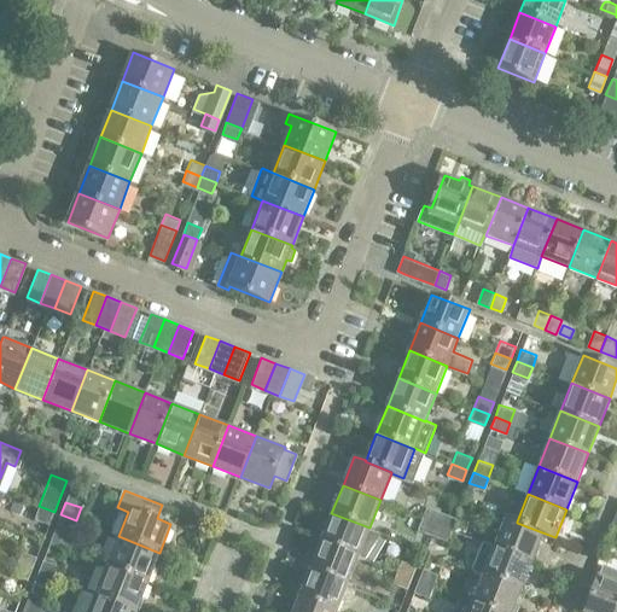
[(437,523),(442,510),(426,505),(421,517),(437,523)]
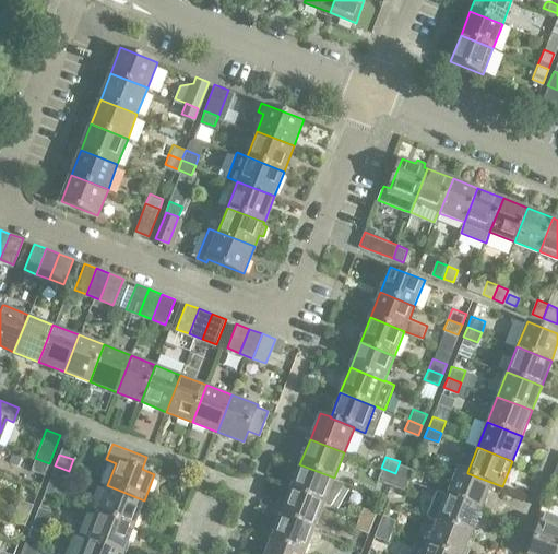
[(31,468),(45,473),(49,463),(35,458),(31,468)]
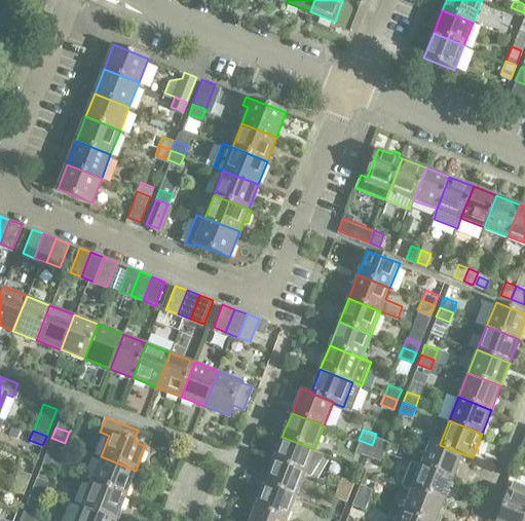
[(388,439),(382,437),(376,434),(372,445),(384,449),(388,439)]
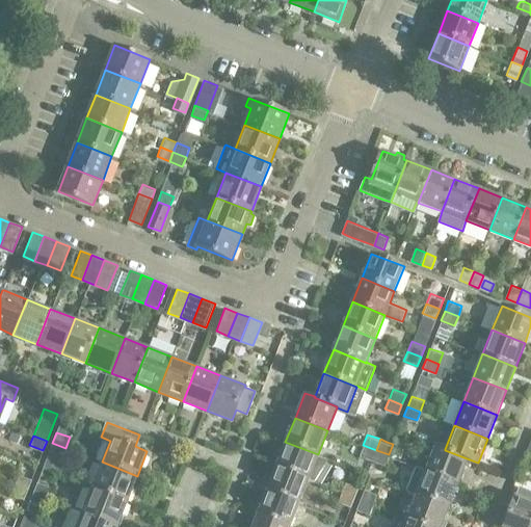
[(328,457),(318,454),(285,442),(276,466),(309,478),(315,480),(328,457)]
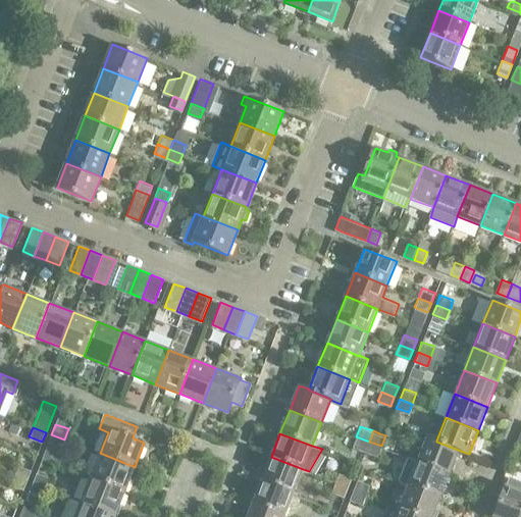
[(60,449),(64,440),(51,434),(48,444),(60,449)]
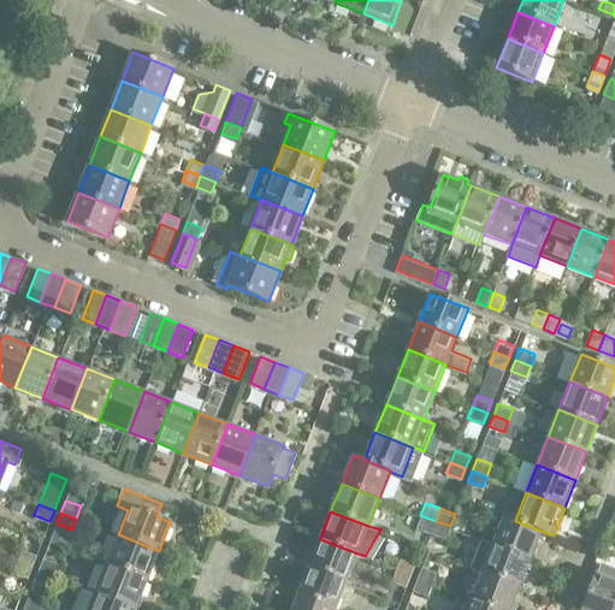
[(431,532),(436,521),(420,515),(417,526),(431,532)]
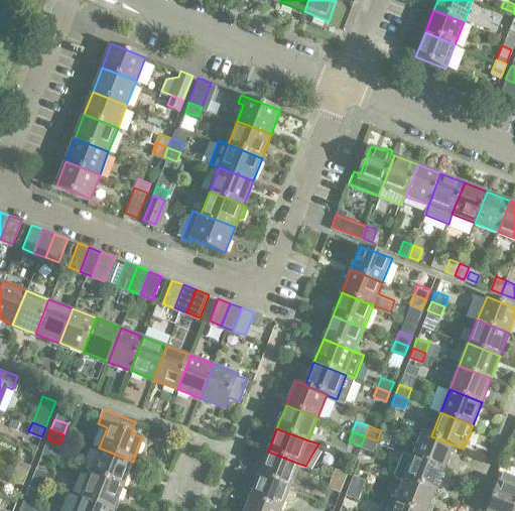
[(421,431),(413,455),(412,455),(444,468),(453,444),(431,436),(431,435),(421,431)]
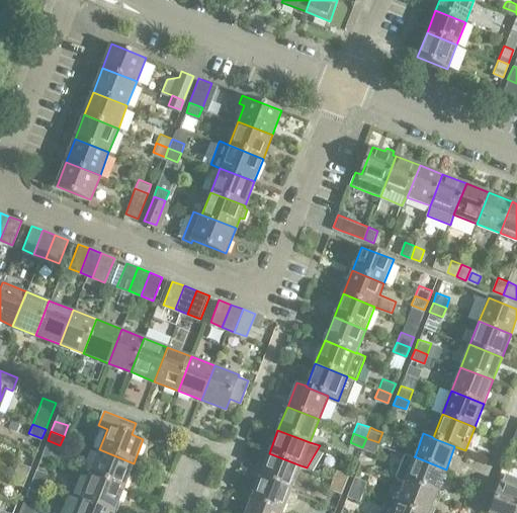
[(378,442),(366,438),(362,447),(375,451),(378,442)]
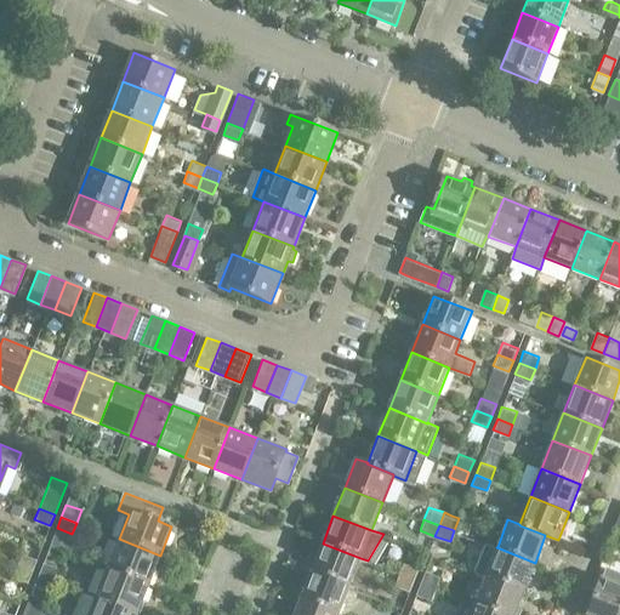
[(160,556),(119,539),(108,568),(148,584),(160,556)]
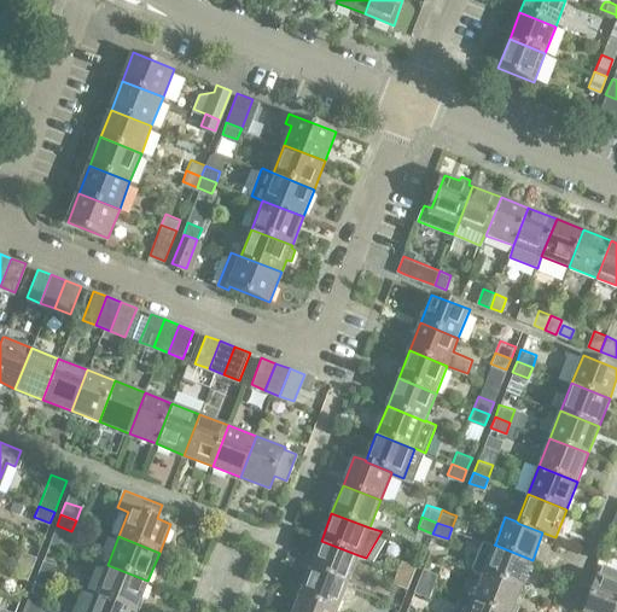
[(522,588),(533,560),(494,545),(495,545),(484,540),(473,567),(484,572),(483,572),(522,588)]
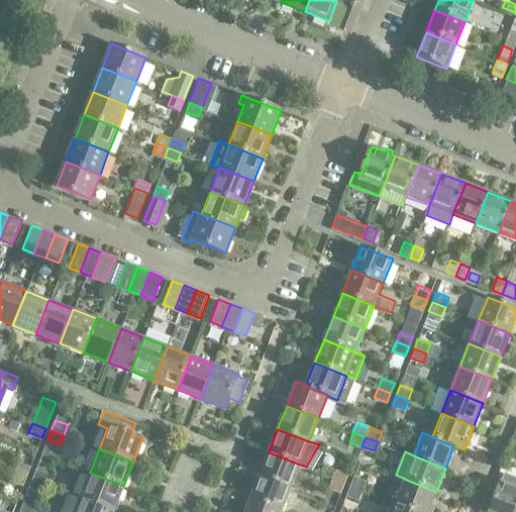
[(300,465),(269,452),(260,475),(291,487),(300,465)]
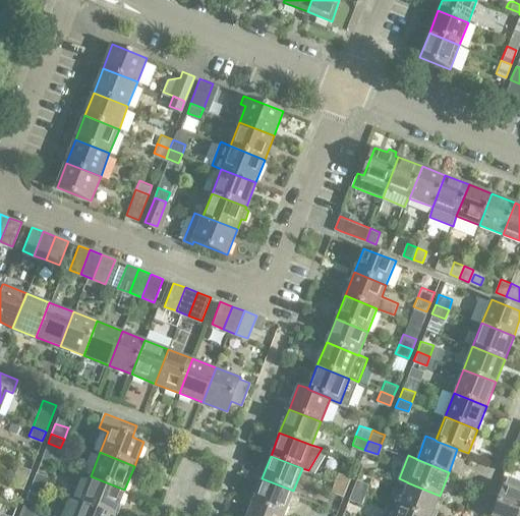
[(18,463),(14,473),(27,478),(32,468),(18,463)]
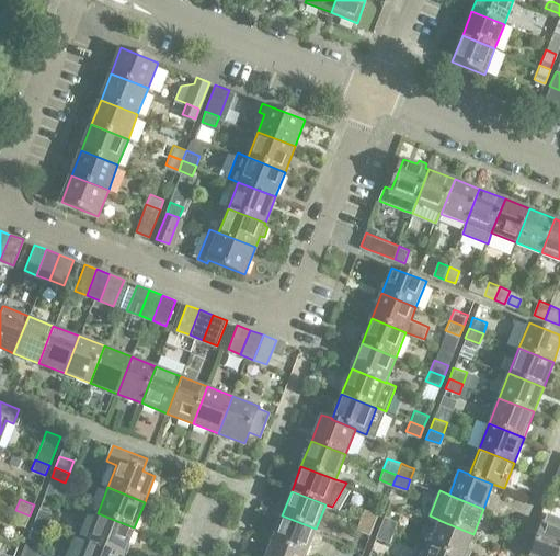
[(40,507),(35,518),(49,523),(54,512),(40,507)]
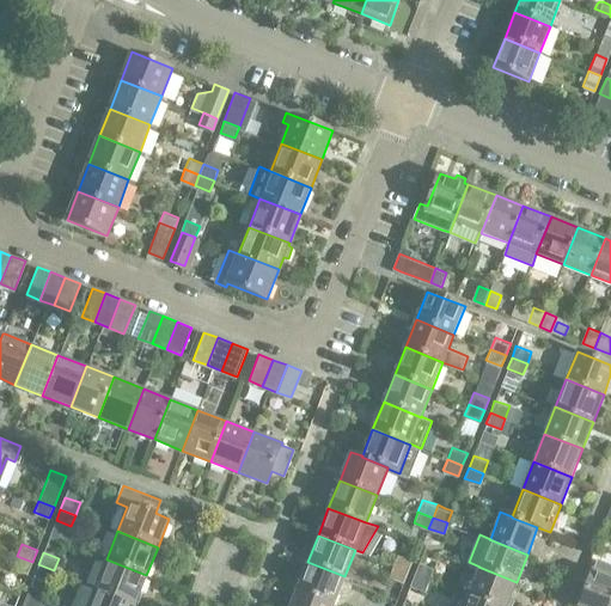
[(392,565),(408,571),(413,558),(397,552),(392,565)]
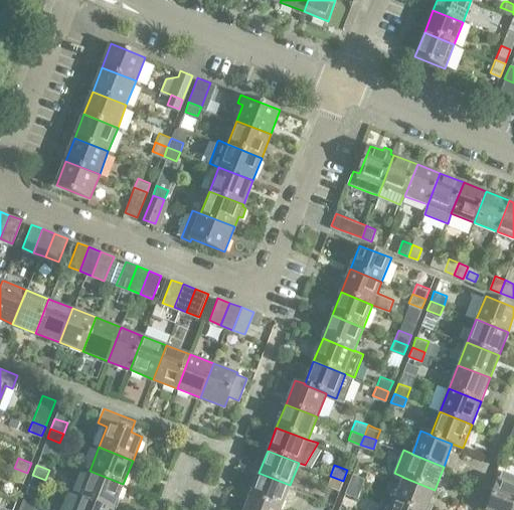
[(10,477),(23,482),(27,473),(14,468),(10,477)]
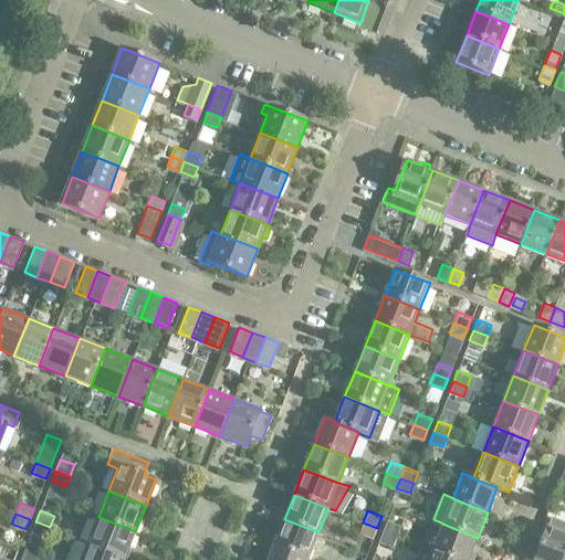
[(564,519),(553,514),(547,526),(534,559),(564,559),(564,519)]
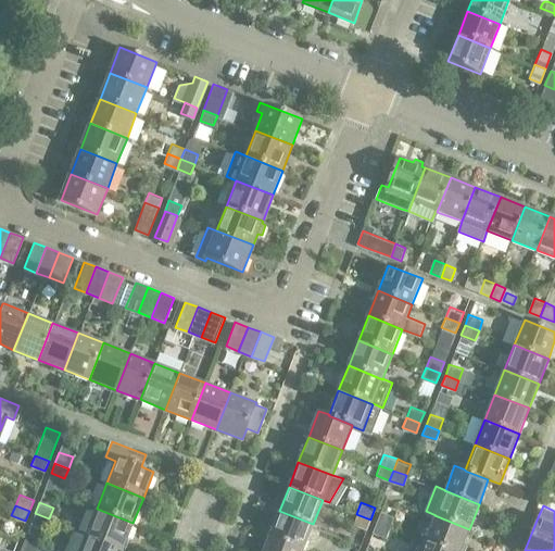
[(97,509),(86,534),(123,548),(133,523),(97,509)]
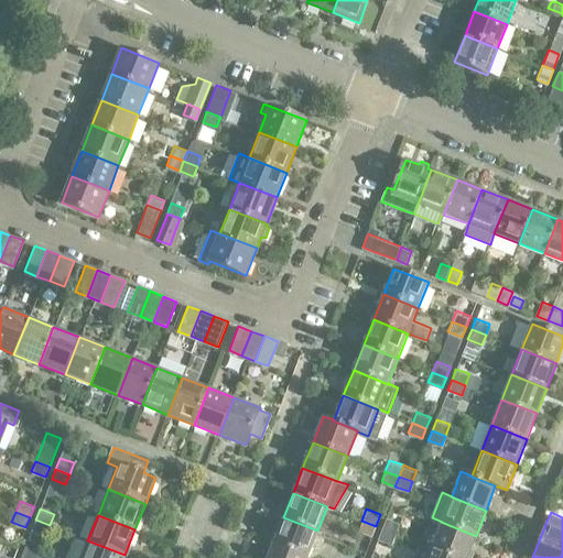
[(381,528),(396,534),(400,522),(386,516),(381,528)]
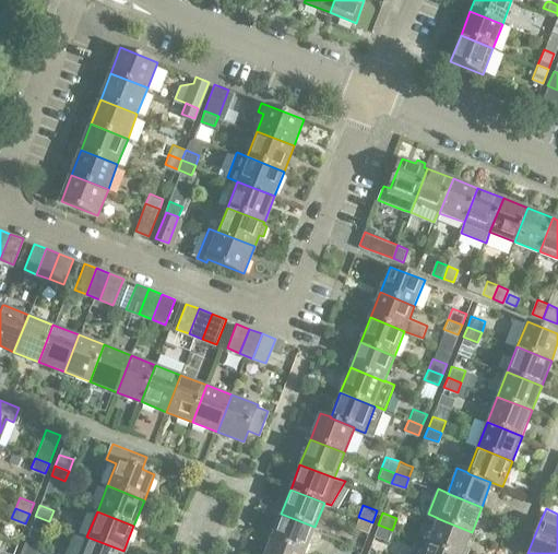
[(315,527),(281,514),(271,539),(305,553),(315,527)]
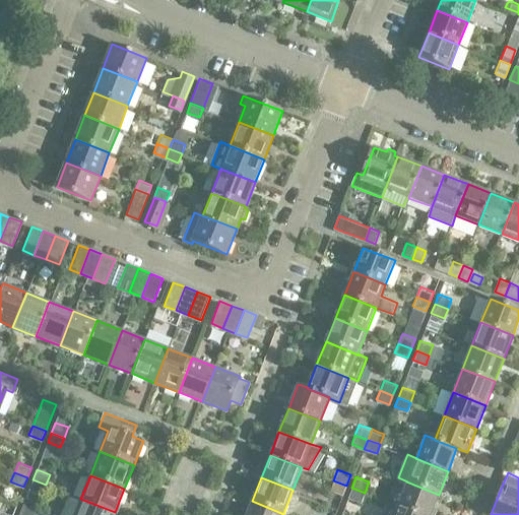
[(33,479),(28,489),(42,494),(46,485),(33,479)]
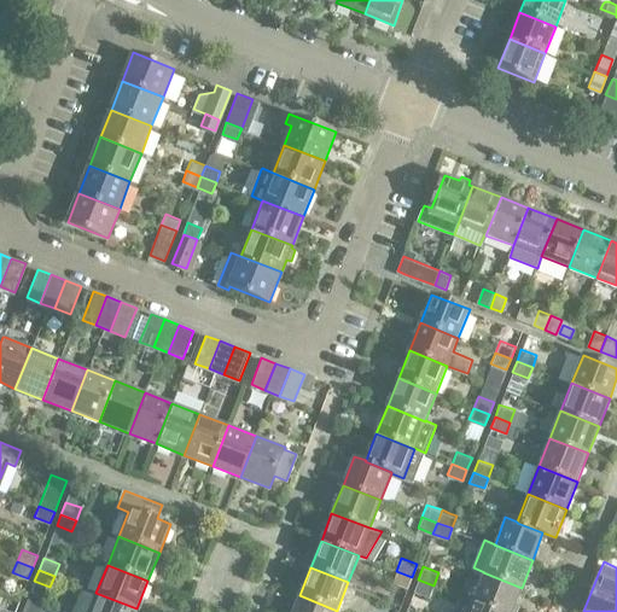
[(412,577),(396,571),(393,582),(408,587),(412,577)]
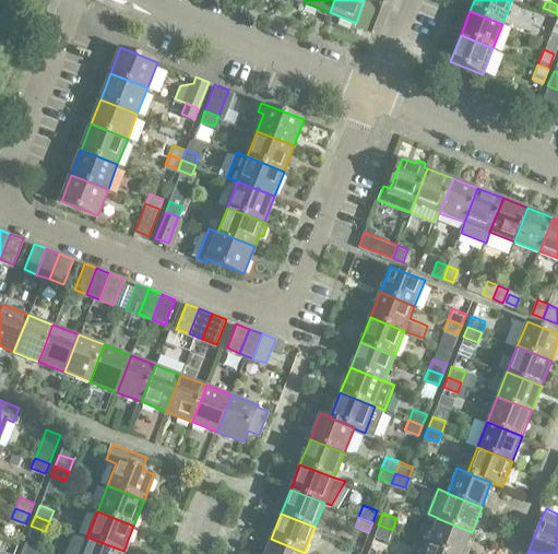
[(466,553),(471,543),(467,542),(472,532),(437,518),(427,544),(452,553),(462,553),(463,553),(466,553)]
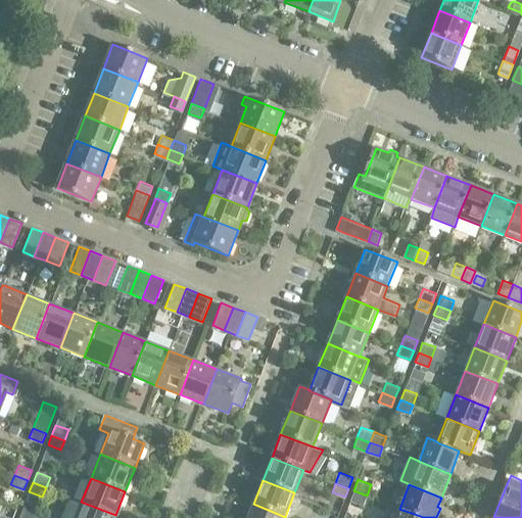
[(367,496),(353,490),(350,499),(363,504),(367,496)]
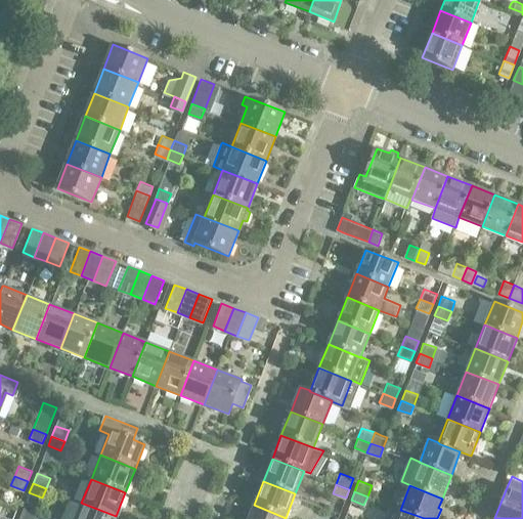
[(81,503),(75,518),(115,518),(116,516),(81,503)]
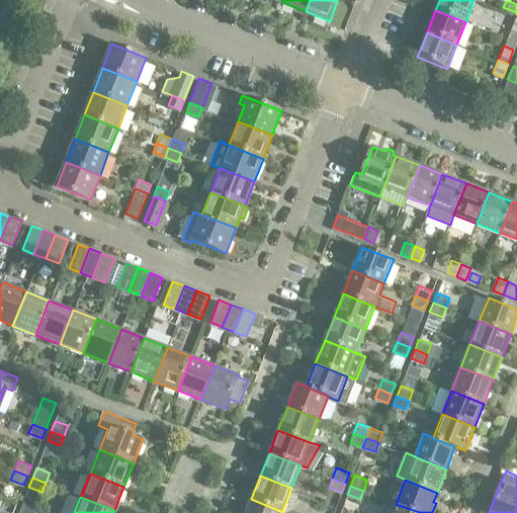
[(281,512),(282,512),(251,499),(245,512),(281,512)]
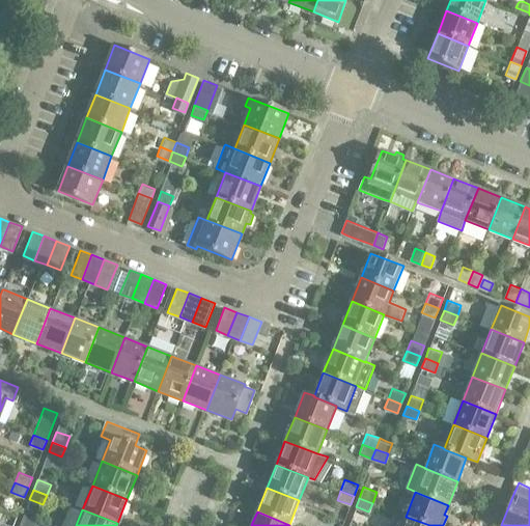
[(429,525),(406,517),(401,525),(429,525)]
